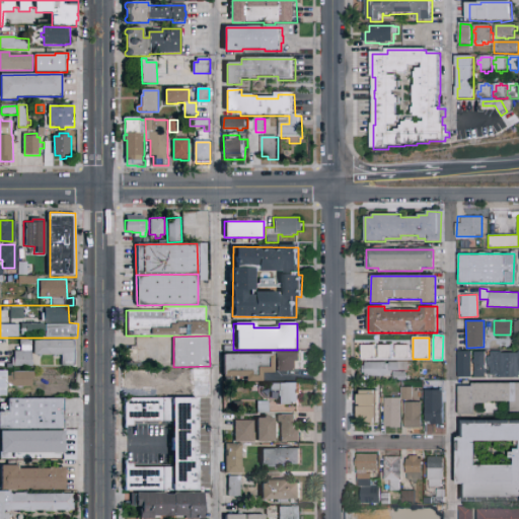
[(75,339),(76,366),(62,366),(61,355),(59,355),(34,356),(34,364),(6,364),(6,367),(0,367),(0,339),(59,339),(75,339)]
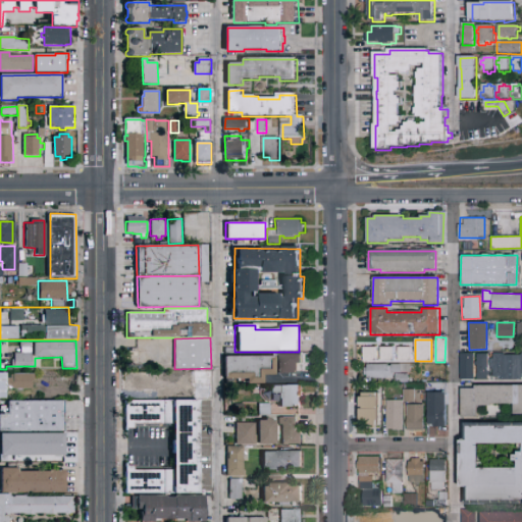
[(363,348),(376,347),(376,361),(363,361),(363,348)]
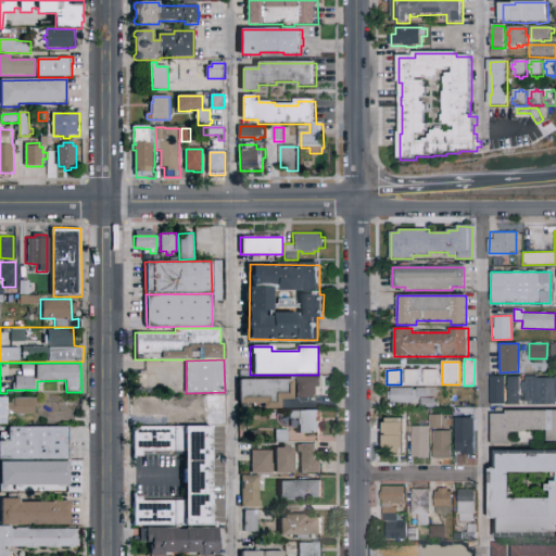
[(405,370),(418,370),(419,386),(405,386),(405,370)]
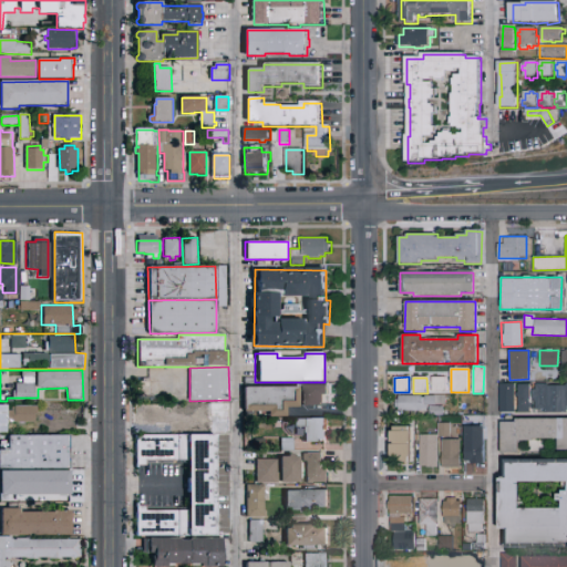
[(432,378),(446,378),(446,393),(432,393),(432,378)]
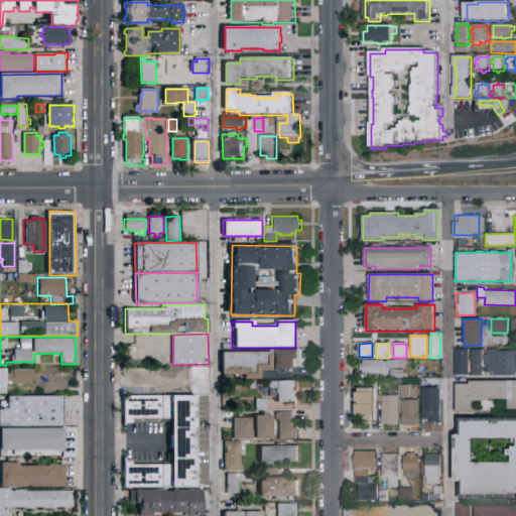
[(468,348),(454,348),(454,374),(468,374),(468,368),(468,348)]
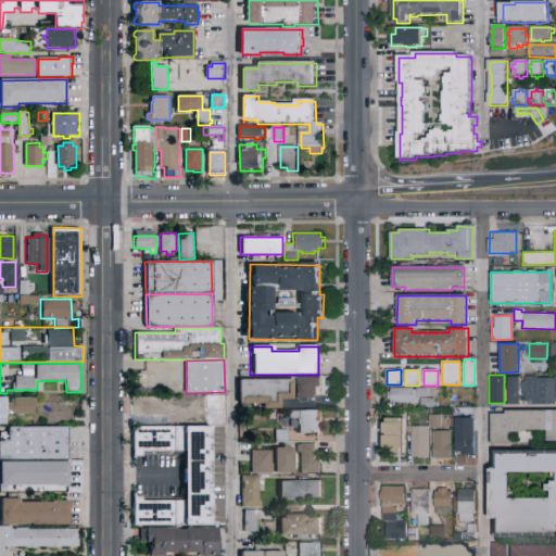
[(519,376),(506,376),(507,403),(519,403),(519,376)]
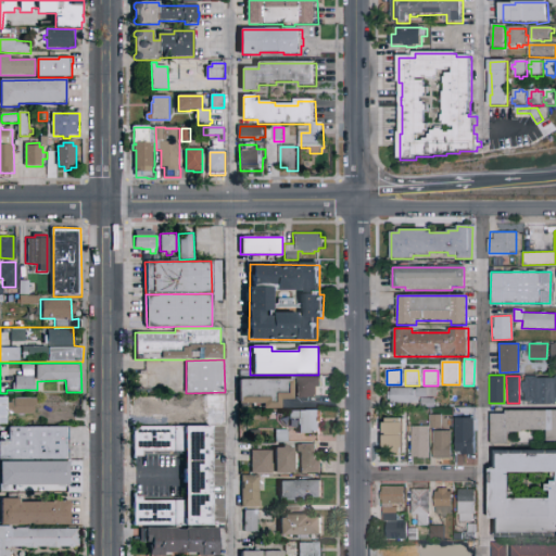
[(555,403),(555,376),(523,376),(523,403),(555,403)]
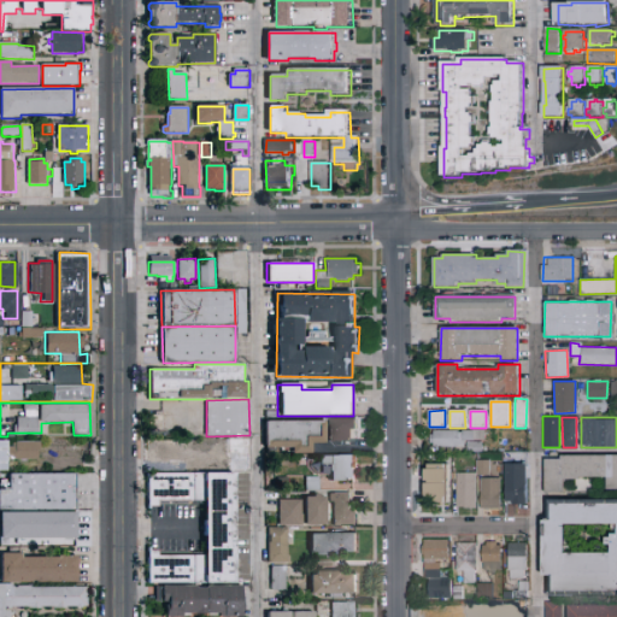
[(329,419),(329,442),(352,442),(352,430),(357,430),(357,419),(329,419)]
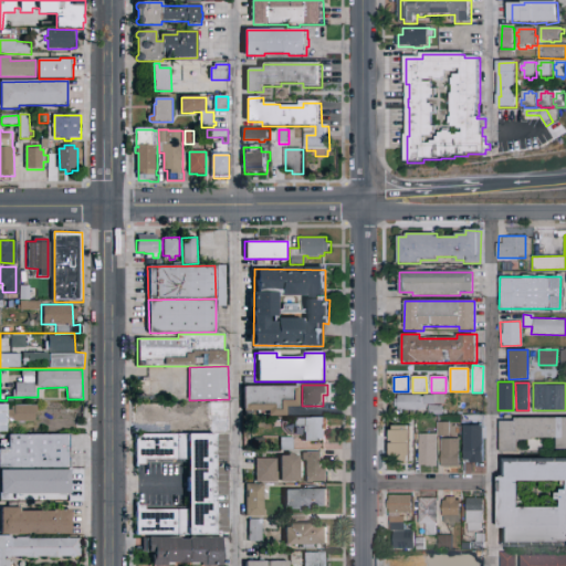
[(241,386),(241,411),(268,411),(268,416),(285,416),(285,406),(297,406),(297,386),(241,386)]
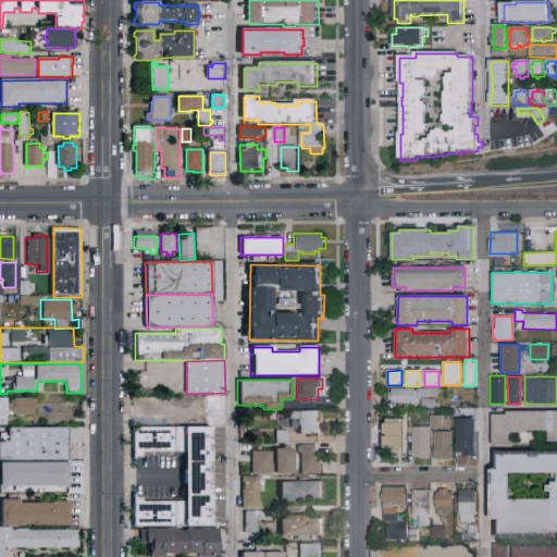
[(428,388),(417,388),(417,391),(413,391),(413,388),(391,388),(391,393),(388,393),(388,400),(391,400),(391,404),(419,404),(419,398),(428,398),(428,388)]
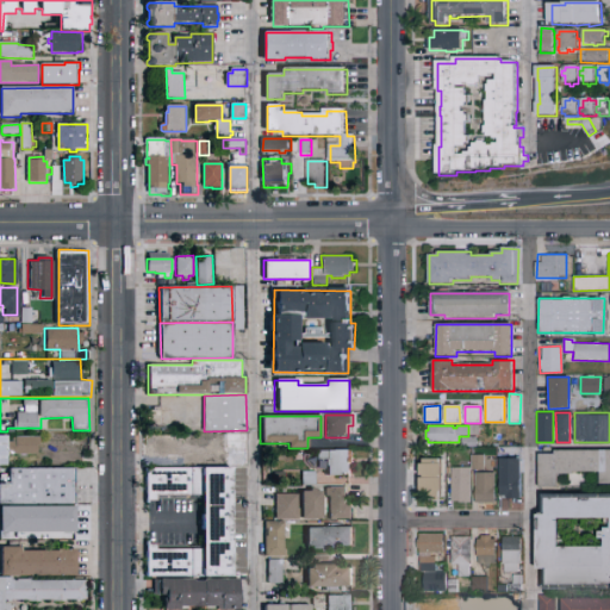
[(224,433),(247,433),(247,466),(224,466),(224,433)]
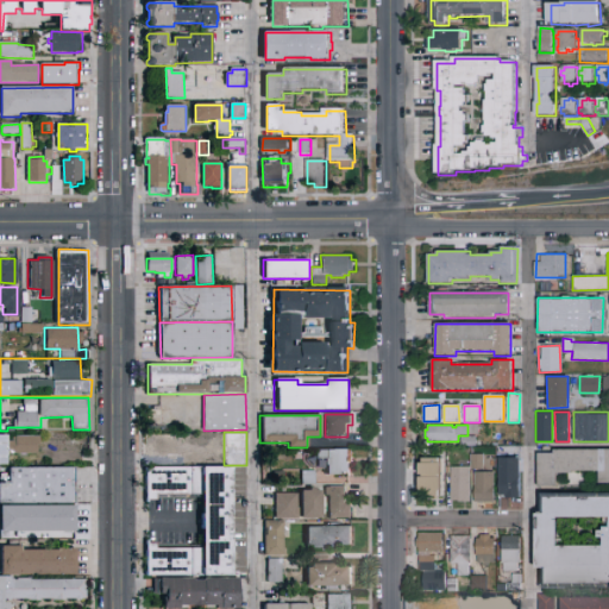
[(183,456),(149,456),(145,454),(145,433),(183,433),(183,456)]
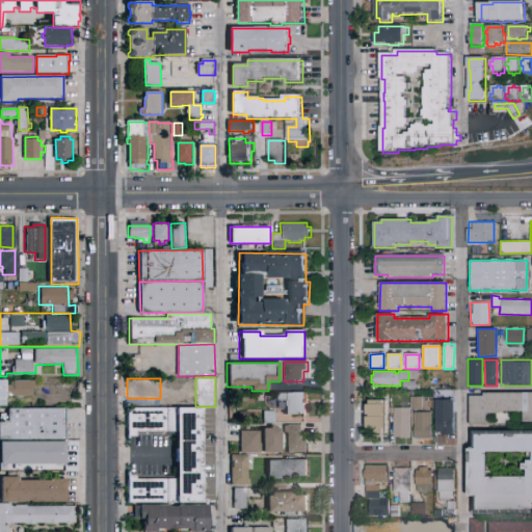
[(32,380),(6,379),(6,395),(32,395),(32,380)]
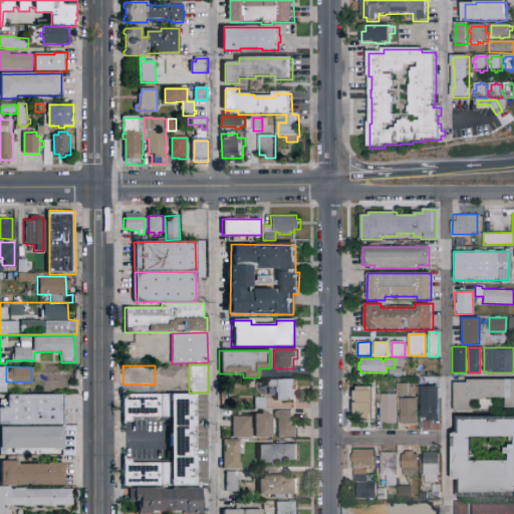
[(389,377),(389,368),(402,368),(402,377),(389,377)]
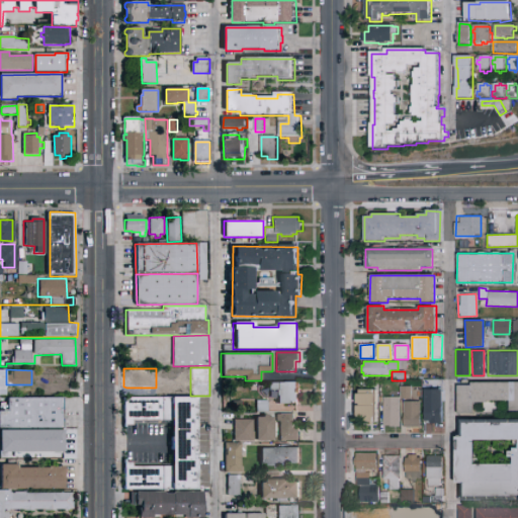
[(517,381),(456,382),(456,414),(472,414),(472,402),(508,401),(508,412),(517,411),(517,381)]
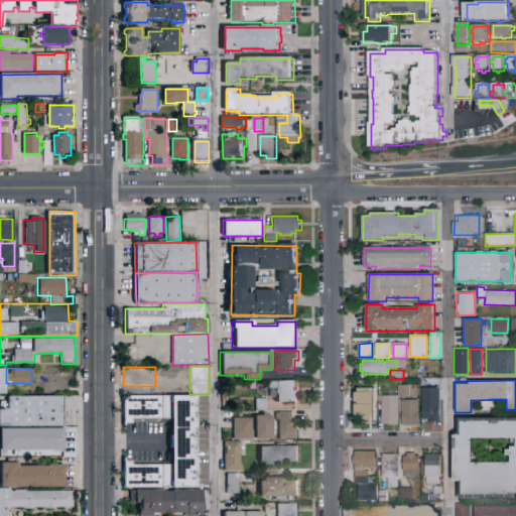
[(268,381),(268,389),(276,389),(276,394),(277,394),(277,401),(295,401),(295,381),(268,381)]
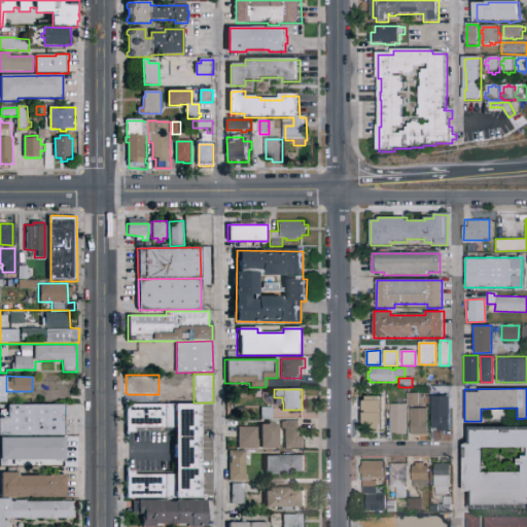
[(407,393),(418,393),(418,407),(407,407),(407,393)]
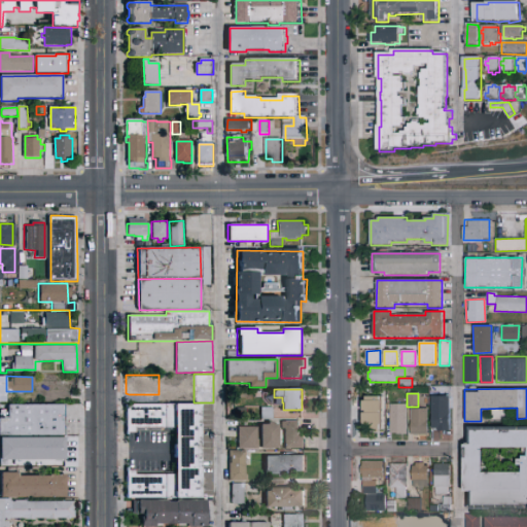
[(366,397),(383,396),(383,431),(371,431),(371,425),(364,425),(363,401),(366,397)]
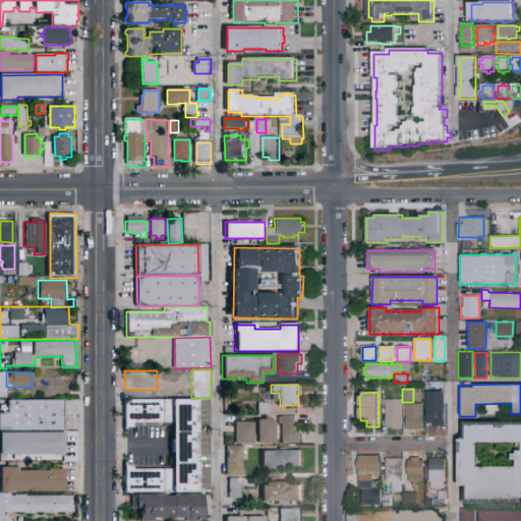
[(426,392),(426,426),(445,426),(445,392),(426,392)]
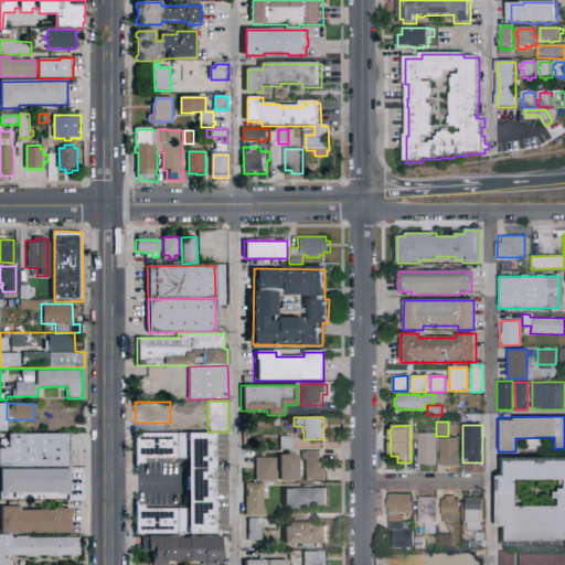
[(70,430),(68,465),(65,465),(0,465),(0,437),(9,437),(9,430),(65,430),(70,430)]
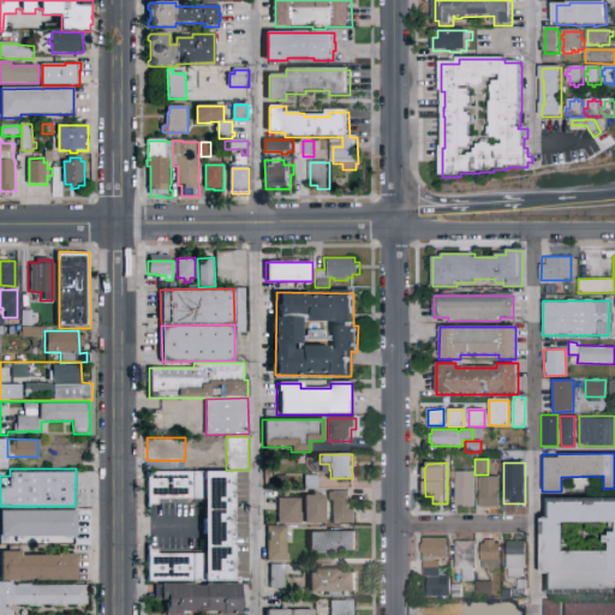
[(202,471),(202,497),(161,497),(161,505),(148,505),(149,471),(202,471)]
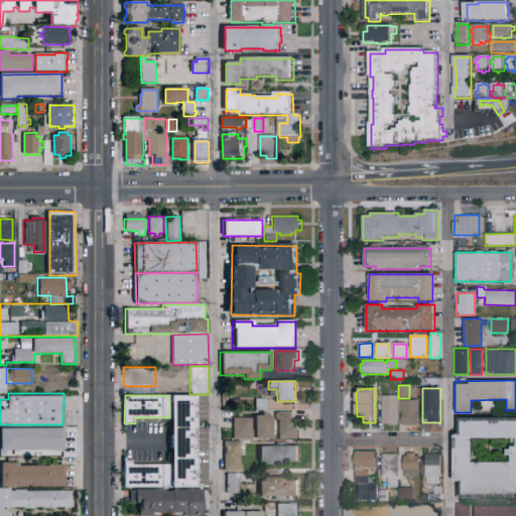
[(170,487),(169,395),(196,395),(197,488),(170,487)]
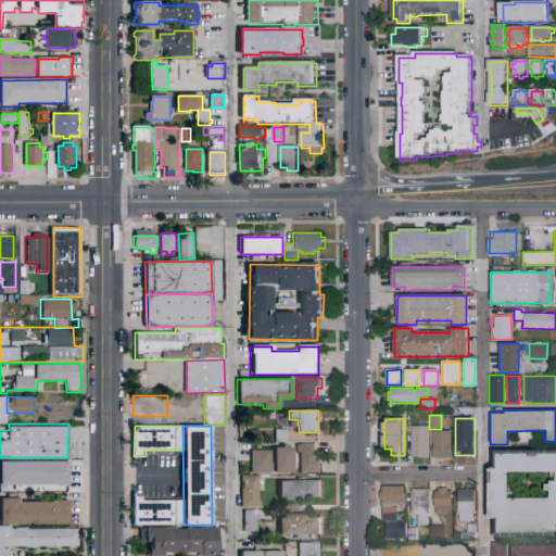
[(406,427),(406,436),(412,436),(412,457),(418,457),(418,459),(429,459),(429,426),(406,427)]
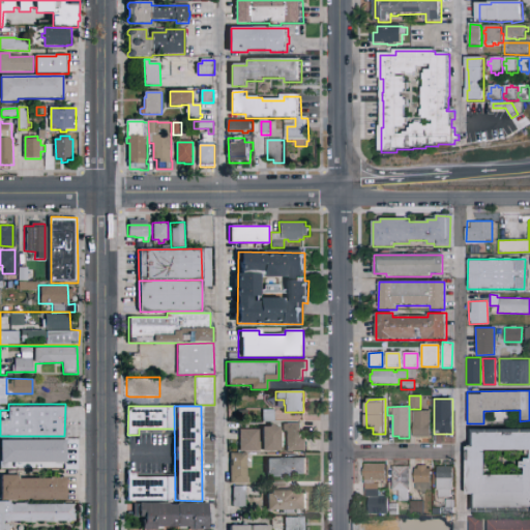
[(258,416),(258,422),(274,422),(274,409),(262,409),(262,416),(258,416)]
